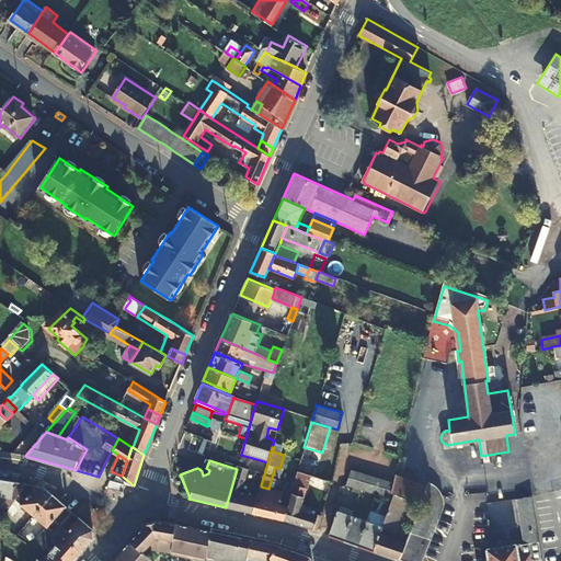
[(258,496),(261,487),(261,485),(253,483),(256,471),(238,466),(237,469),(226,507),(253,514),(258,496)]
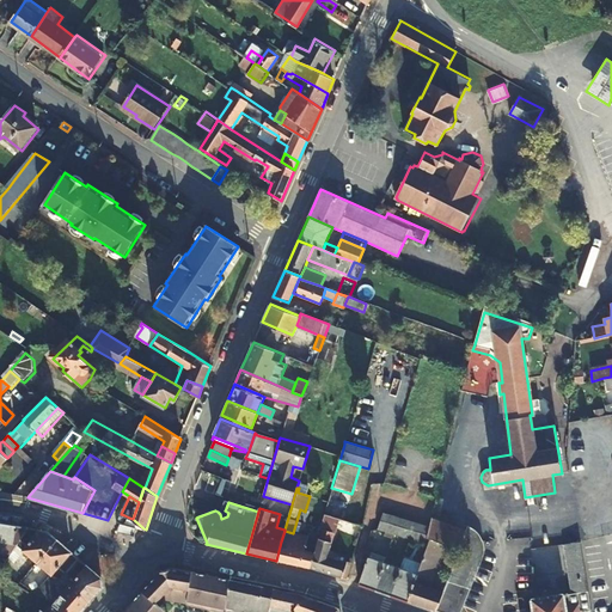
[(300,509),(293,533),(299,536),(306,512),(305,512),(300,509)]
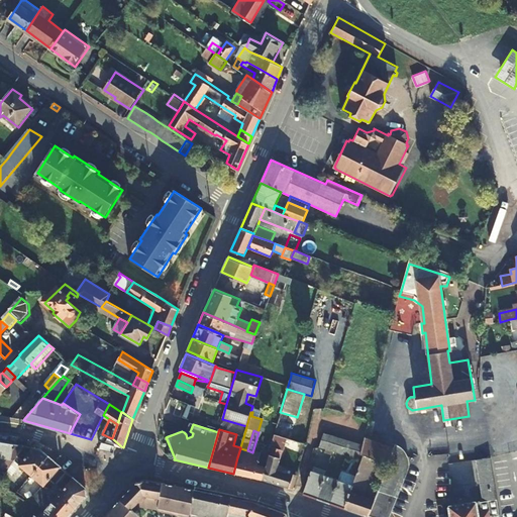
[(337,438),(333,436),(323,433),(319,446),(333,451),(337,438)]
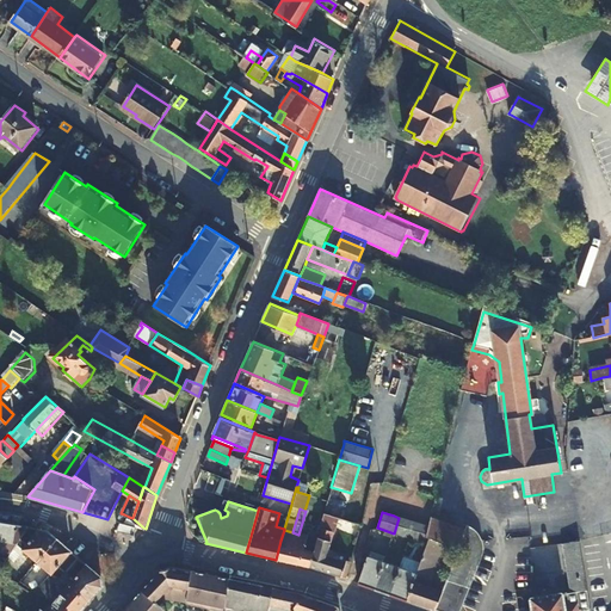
[(318,542),(314,554),(326,557),(331,537),(357,544),(362,525),(325,514),(318,542)]
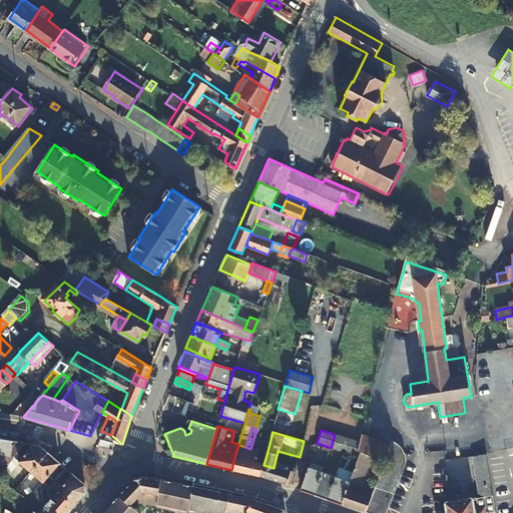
[(357,453),(384,462),(391,443),(362,432),(359,443),(357,453)]
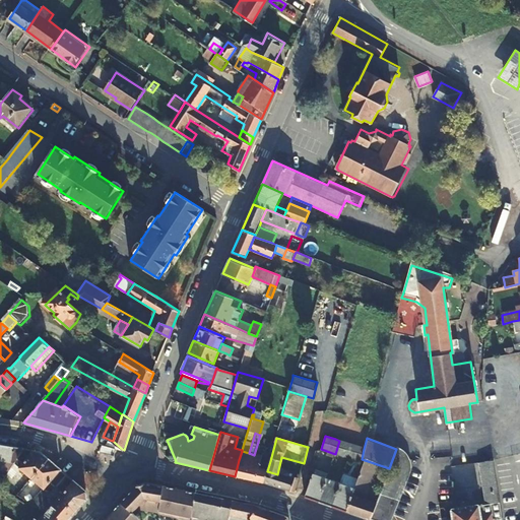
[(122,450),(122,449),(113,441),(110,440),(108,446),(122,450)]
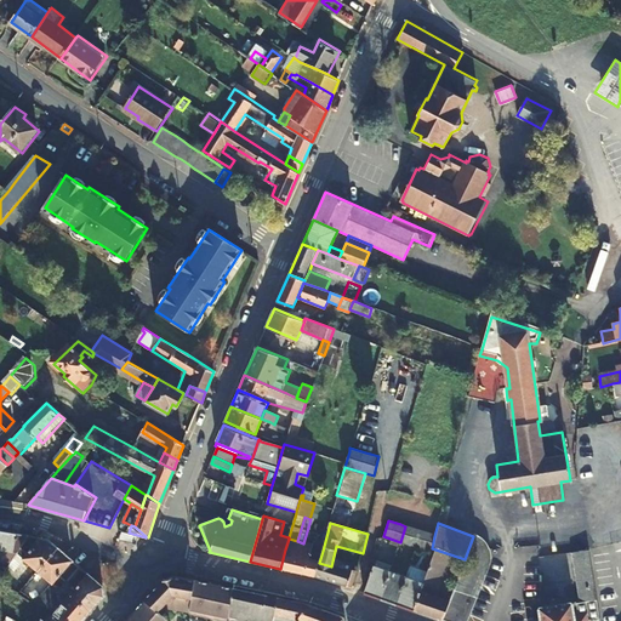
[(421,531),(416,530),(405,527),(400,542),(416,547),(421,531)]
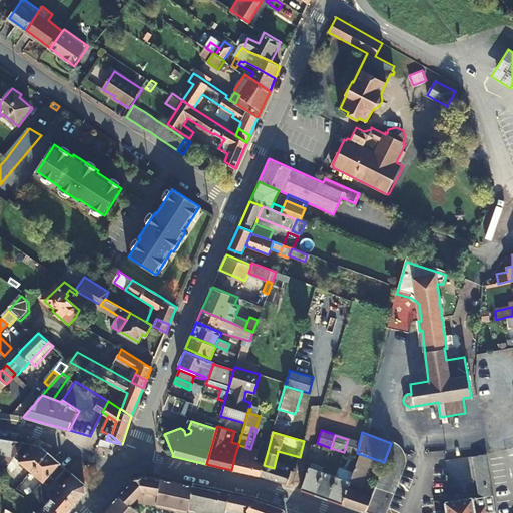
[(24,441),(0,437),(0,461),(9,463),(24,441)]
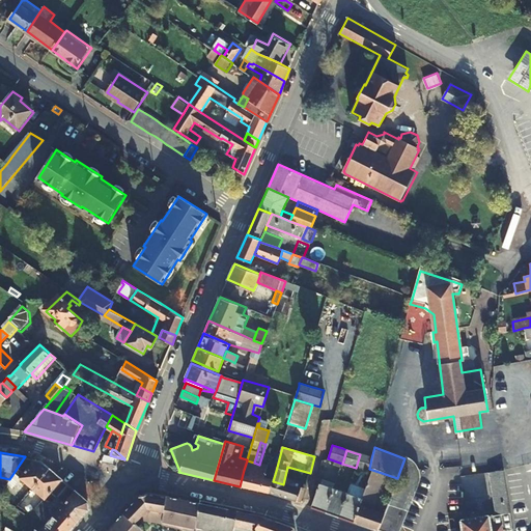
[(369,469),(371,458),(360,454),(356,468),(368,472),(369,469)]
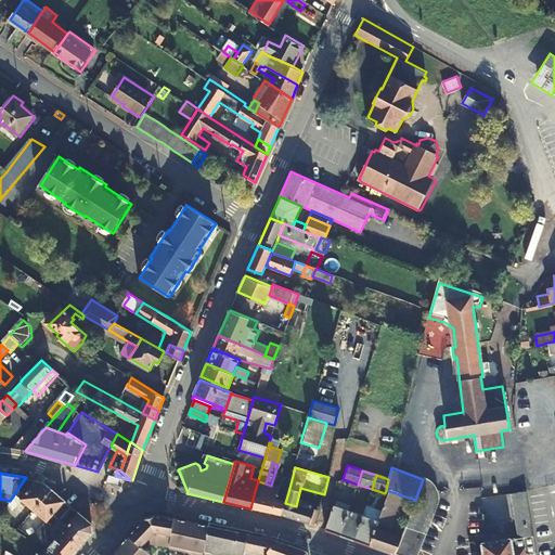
[(106,482),(120,487),(123,479),(108,476),(106,482)]
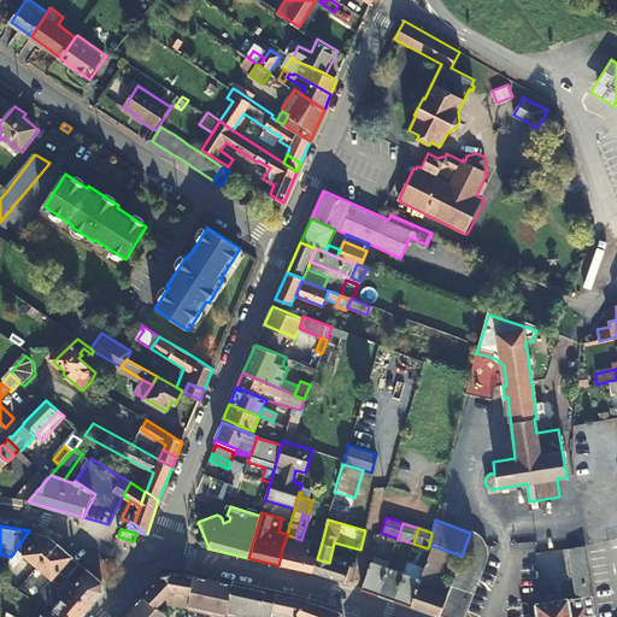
[(36,560),(50,538),(29,530),(11,557),(36,562),(36,560)]
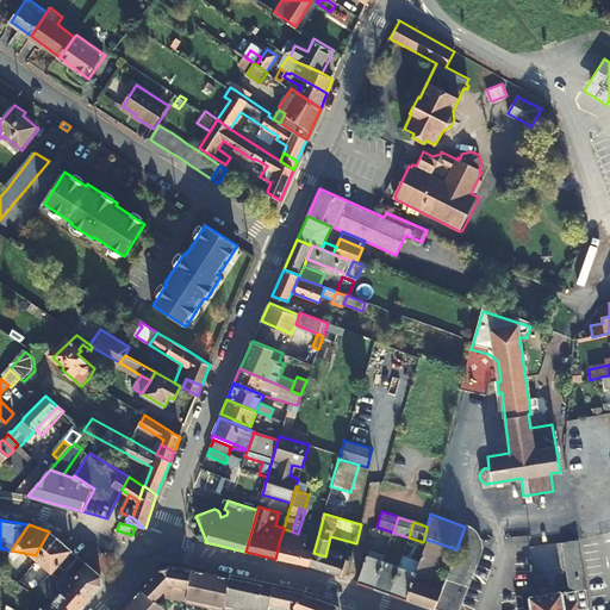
[(456,549),(434,609),(453,609),(474,553),(475,548),(475,542),(474,536),(472,531),(465,526),(465,527),(456,549)]
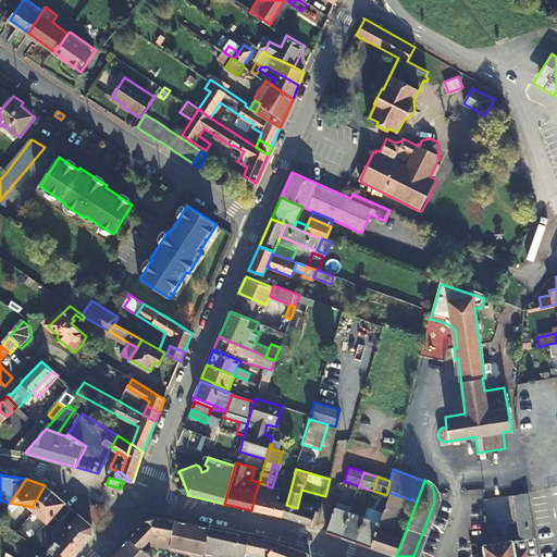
[(286,505),(289,494),(280,492),(281,490),(272,487),(267,485),(259,483),(256,493),(251,510),(283,519),(286,505)]
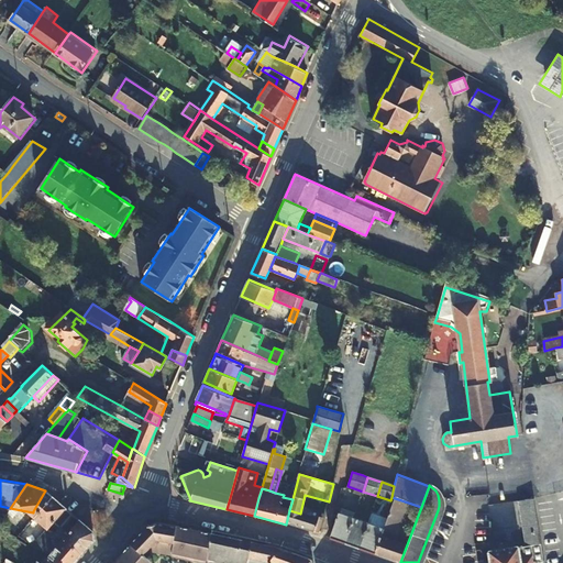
[(45,490),(33,511),(51,527),(57,532),(61,529),(73,515),(45,490)]
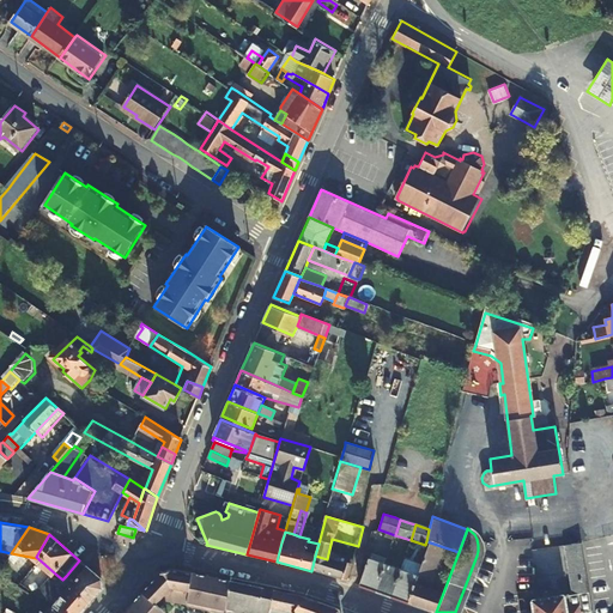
[(570,592),(589,590),(584,540),(566,541),(570,592)]
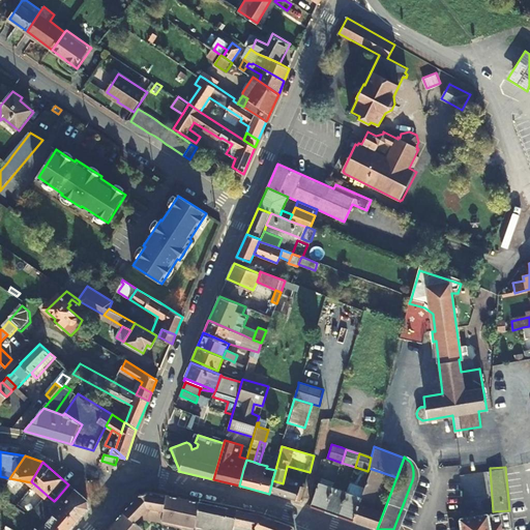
[(369,468),(367,471),(370,473),(361,498),(353,522),(377,529),(396,477),(369,468)]
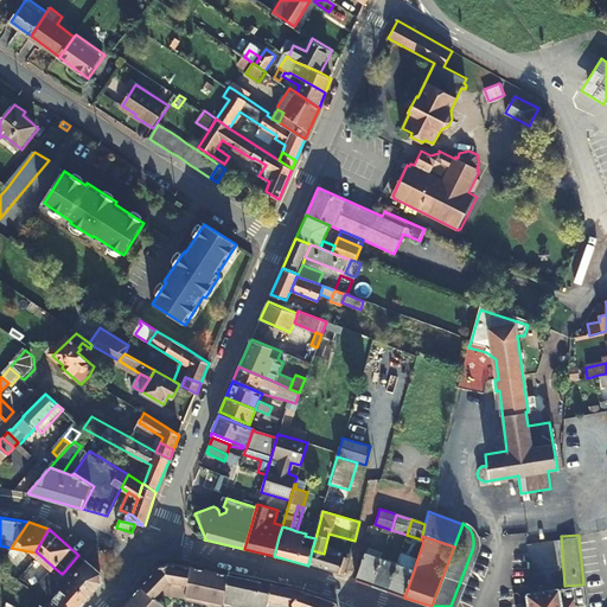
[(339,574),(343,560),(343,558),(324,554),(312,550),(308,566),(339,574)]
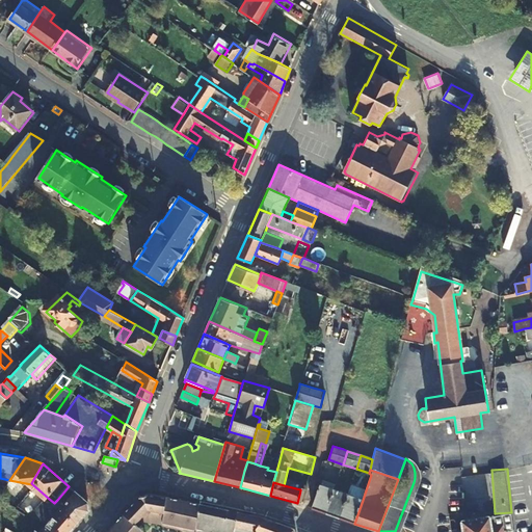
[(348,495),(350,489),(336,484),(334,490),(348,495)]
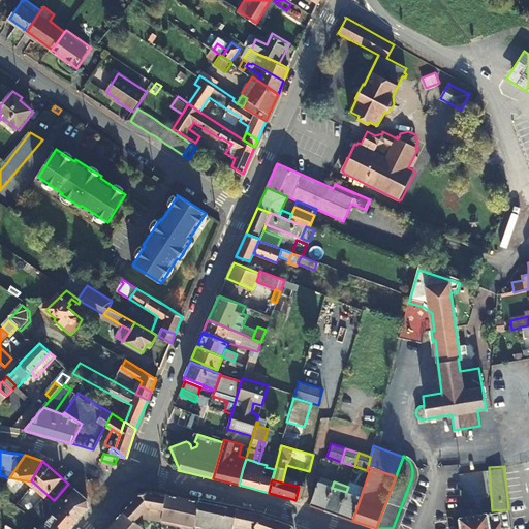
[(310,505),(324,510),(332,488),(318,483),(310,505)]
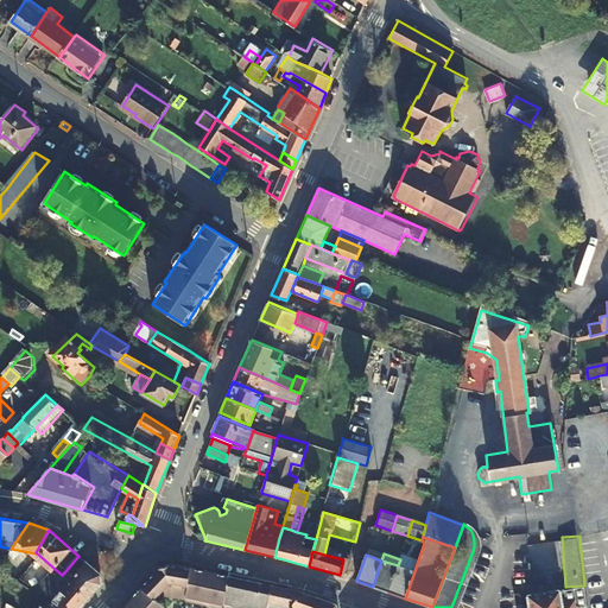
[(87,563),(78,556),(65,571),(74,577),(87,563)]
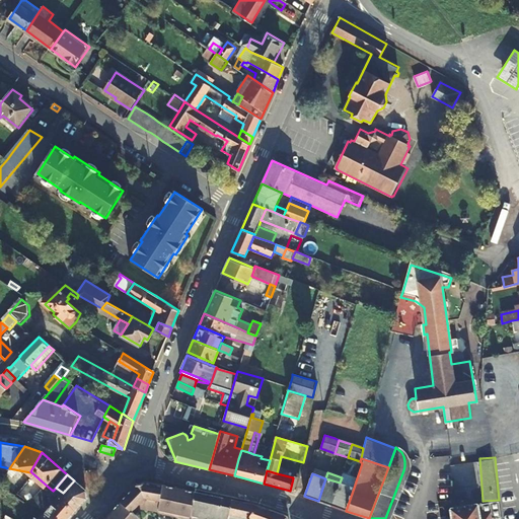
[(298,480),(293,478),(290,491),(295,493),(298,480)]
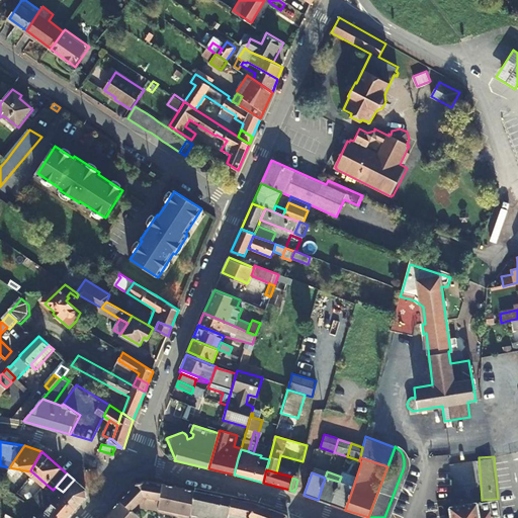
[(318,500),(331,505),(339,482),(325,478),(318,500)]
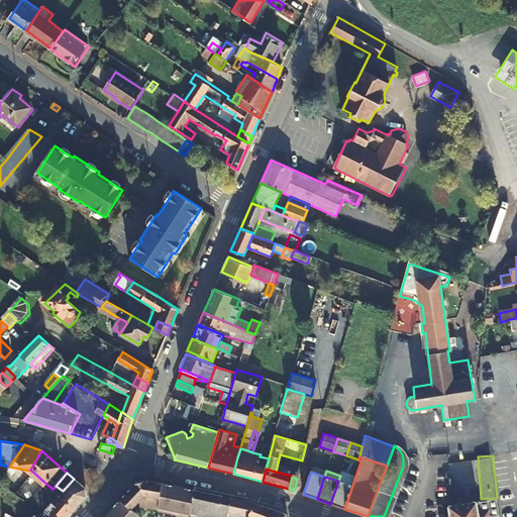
[(74,479),(63,491),(45,511),(53,516),(69,516),(86,497),(86,490),(74,479)]
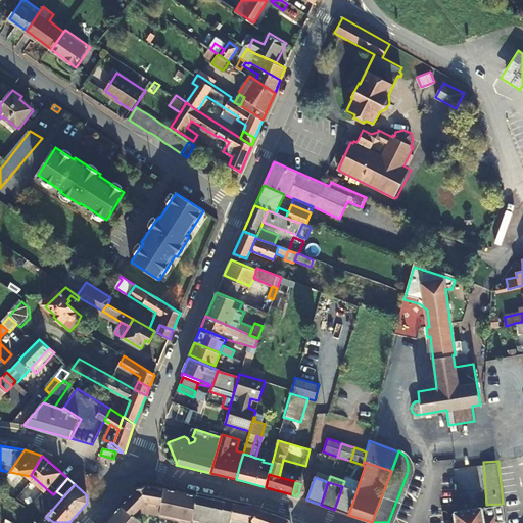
[(139,522),(134,518),(139,512),(161,516),(161,518),(189,522),(192,522),(194,512),(196,496),(182,493),(168,490),(147,486),(137,489),(112,517),(106,522),(139,522)]
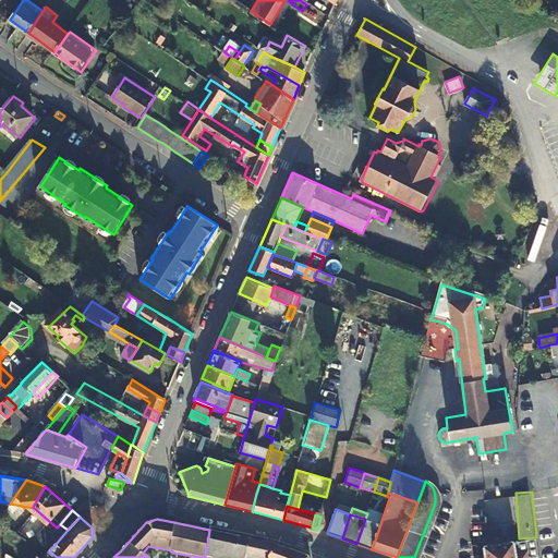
[(372,549),(380,524),(365,519),(356,544),(372,549)]
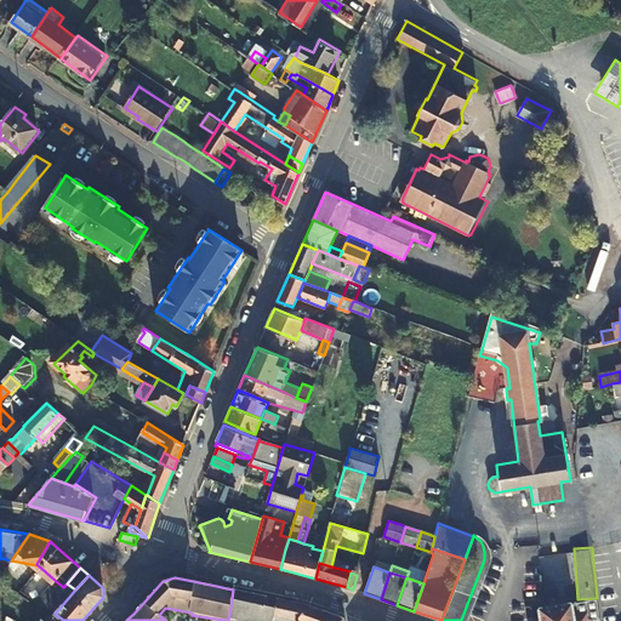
[(46,608),(63,587),(56,581),(38,603),(45,609),(46,608)]
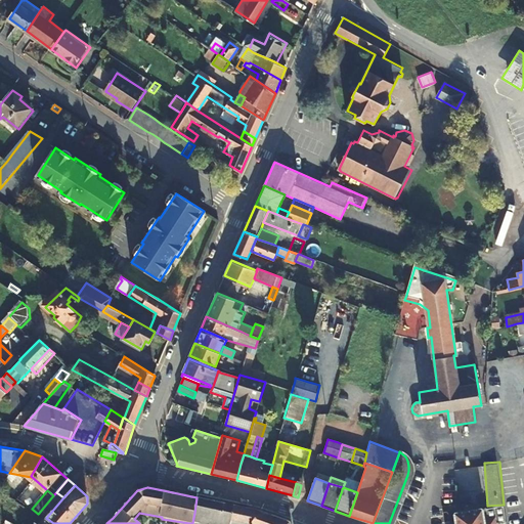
[(46,518),(63,497),(56,492),(53,495),(39,513),(45,518),(46,518)]
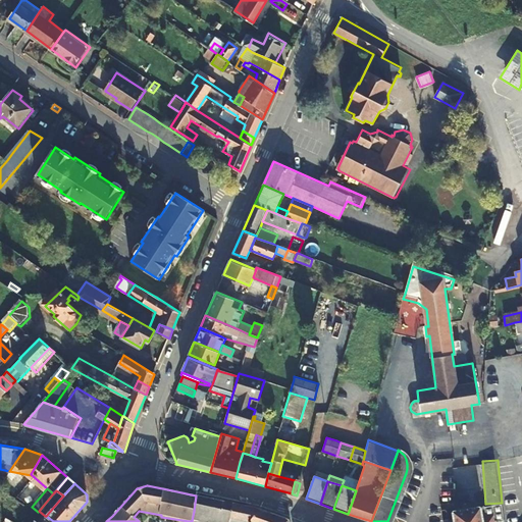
[(235,504),(196,496),(194,511),(192,521),(229,521),(231,518),(235,504)]
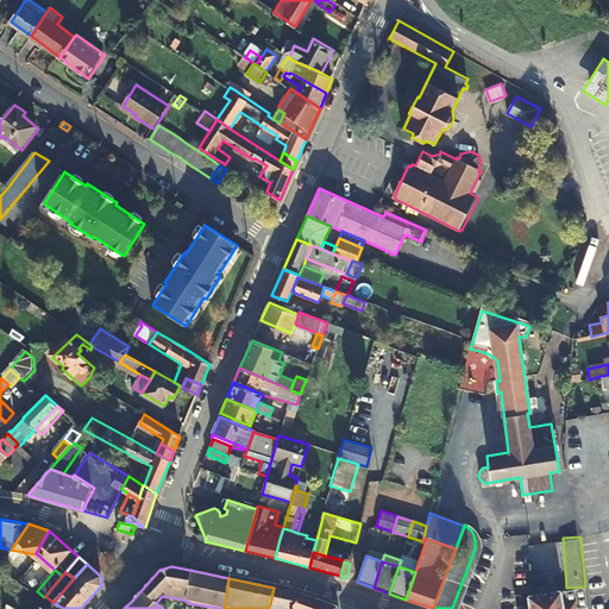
[(290,608),(302,594),(274,588),(270,604),(268,608),(290,608)]
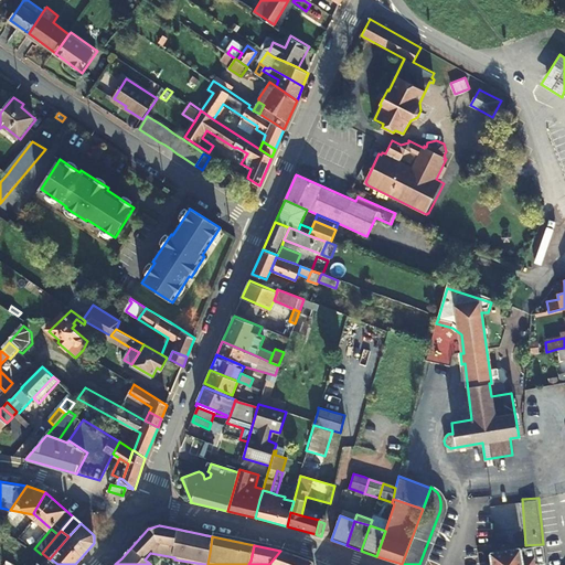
[(531,564),(528,564),(524,546),(490,553),(492,564),(491,564),(535,564),(531,564)]
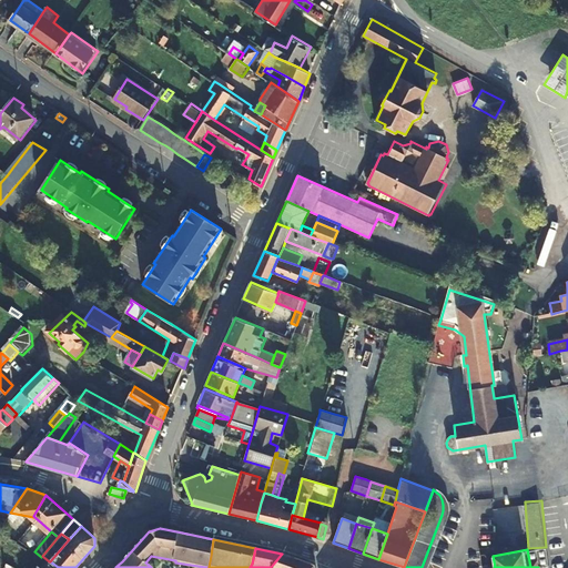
[(315,567),(315,565),(282,554),(271,567),(315,567)]
